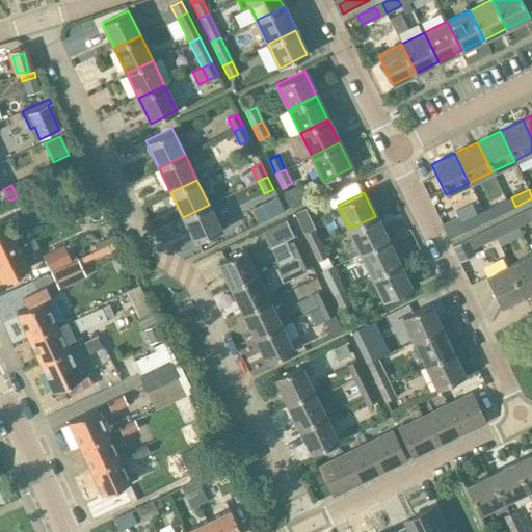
[(506,201),(488,209),(493,218),(510,210),(506,201)]
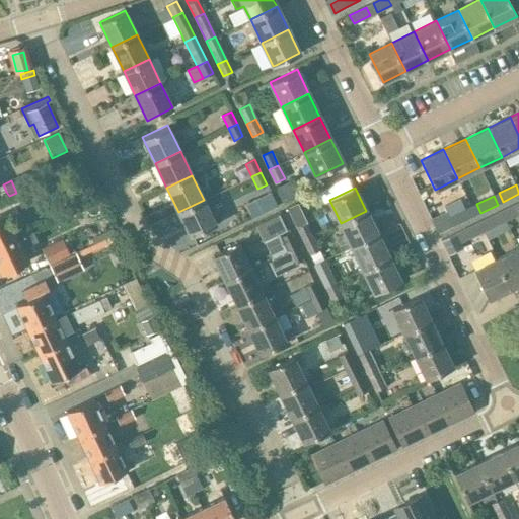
[(204,200),(178,212),(191,236),(216,224),(204,200)]
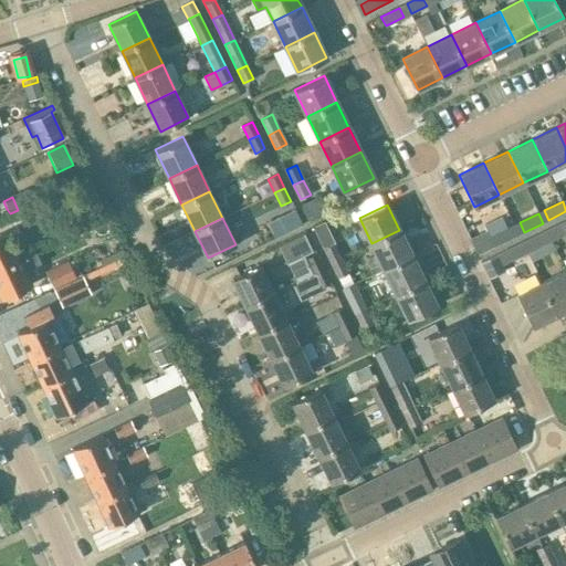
[(552,240),(565,232),(565,224),(565,222),(547,231),(552,240)]
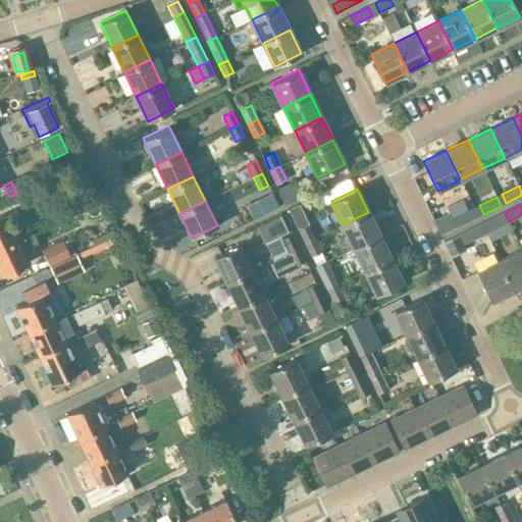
[(471,220),(467,211),(452,219),(456,227),(471,220)]
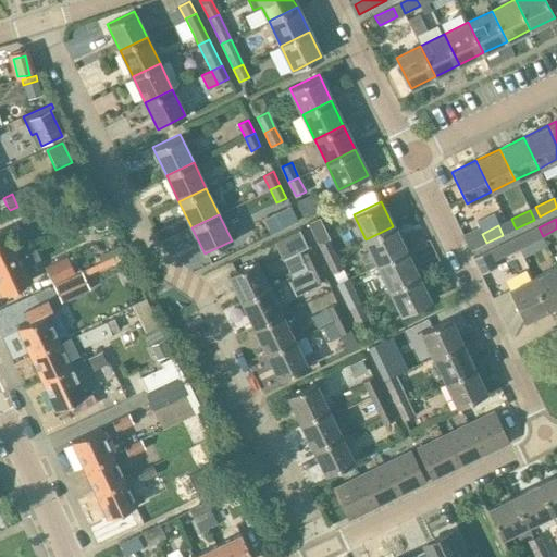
[(406,251),(393,226),(366,239),(378,264),(406,251)]
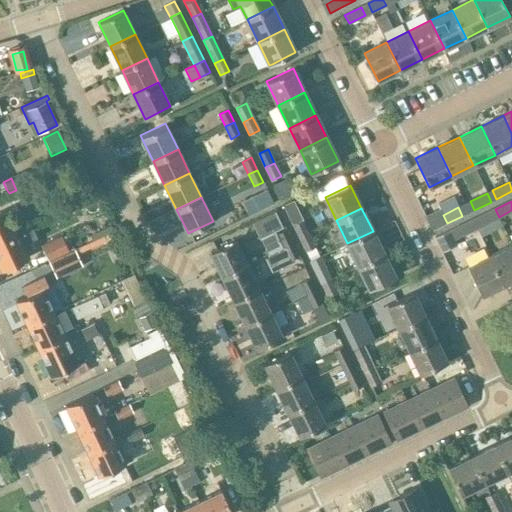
[(439,208),(424,216),(431,230),(447,223),(443,215),(439,208)]
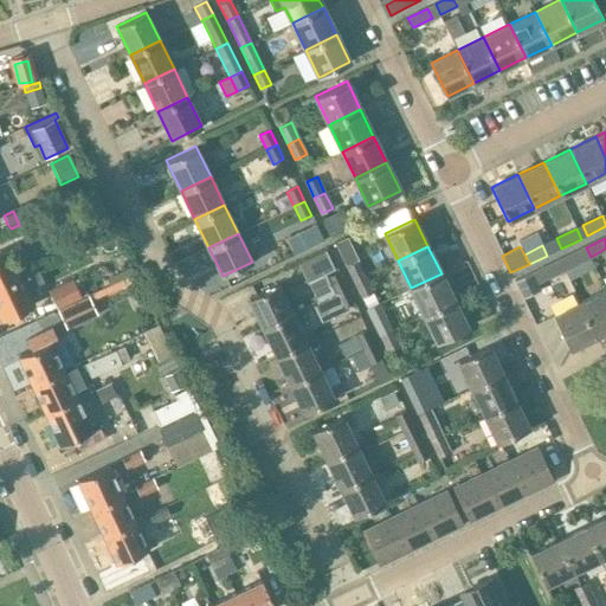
[(0,250),(0,285),(20,276),(7,247),(0,250)]
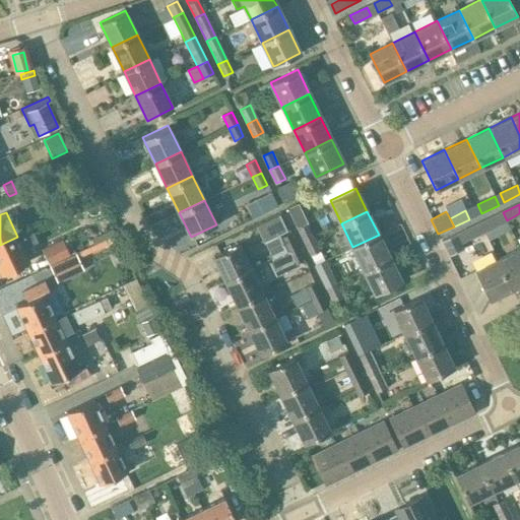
[(278,214),(256,225),(263,241),(286,231),(278,214)]
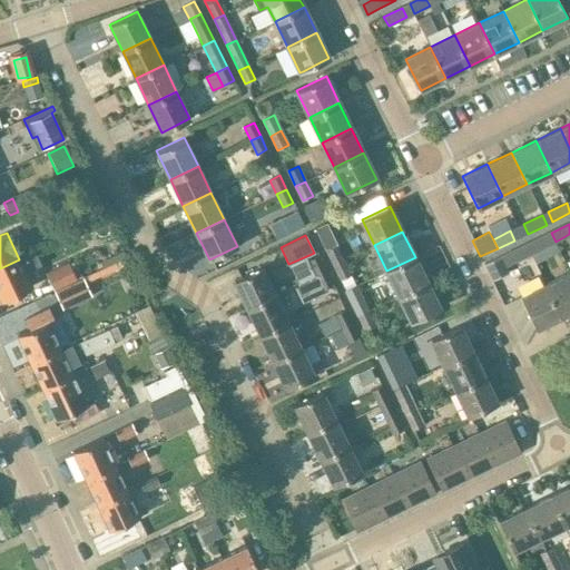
[(527,244),(531,253),(548,245),(543,236),(527,244)]
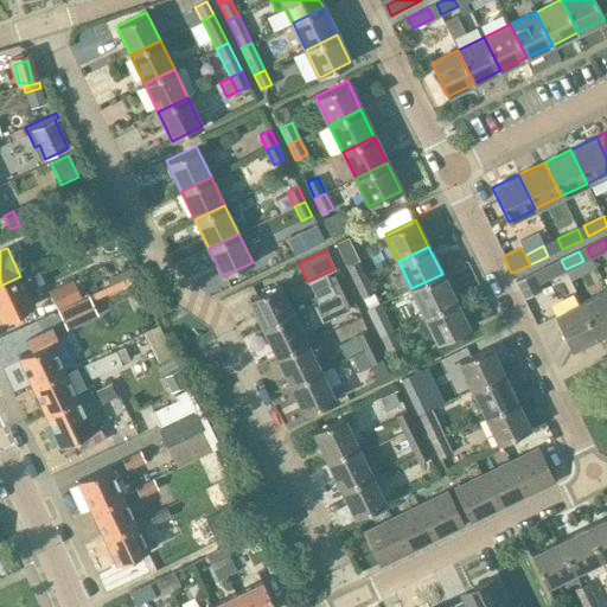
[(347,267),(355,282),(366,276),(358,261),(347,267)]
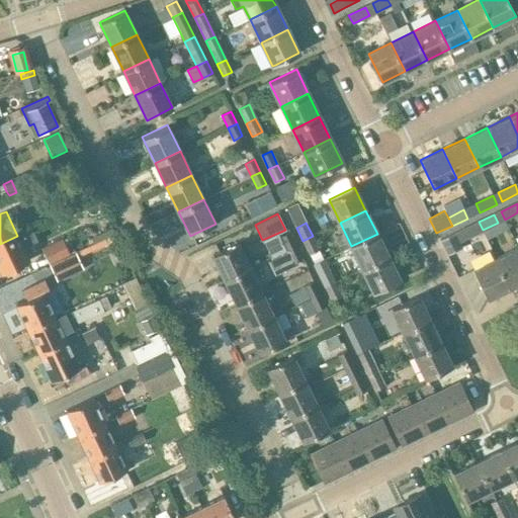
[(485,239),(477,223),(443,239),(450,254),(485,239)]
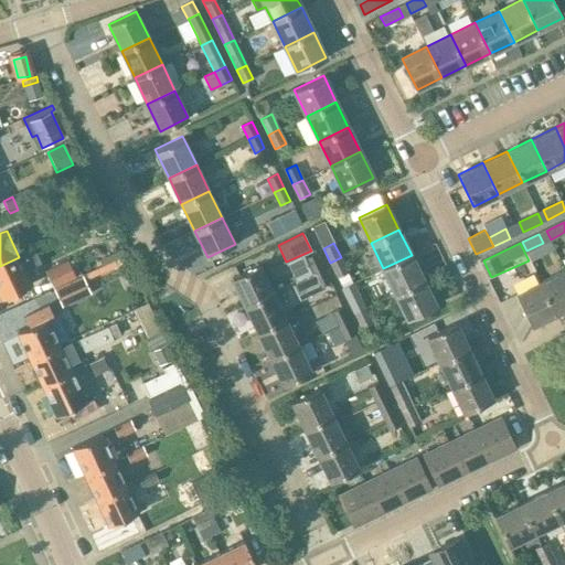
[(107,245),(95,251),(102,265),(114,259),(107,245)]
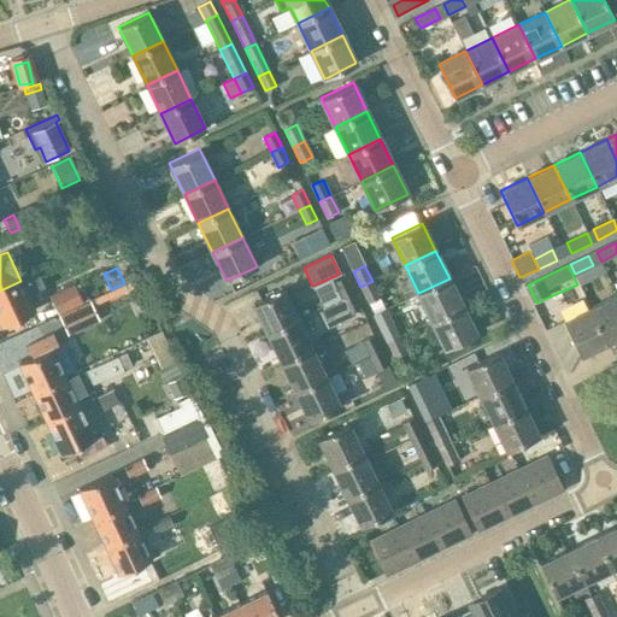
[(21,281),(0,291),(0,322),(1,325),(34,311),(27,295),(43,288),(37,274),(21,282),(21,281)]
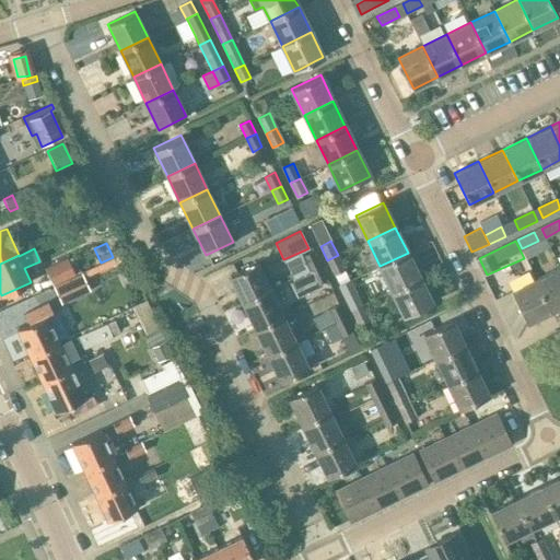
[(310,270),(319,266),(313,252),(303,257),(310,270)]
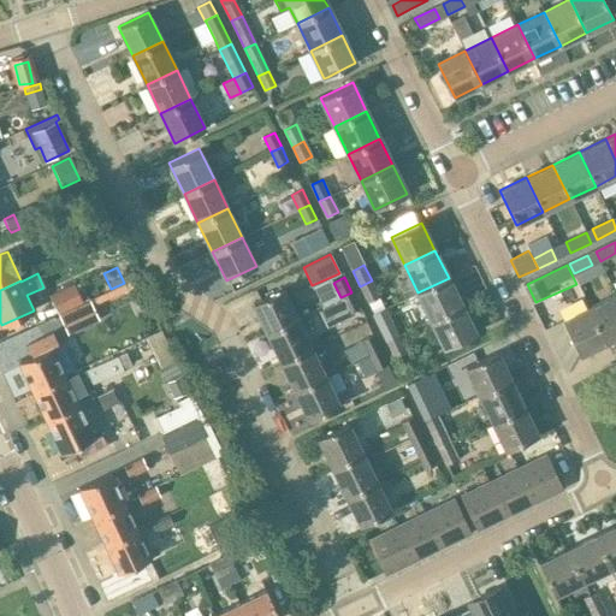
[(461,306),(449,278),(418,292),(431,320),(461,306)]
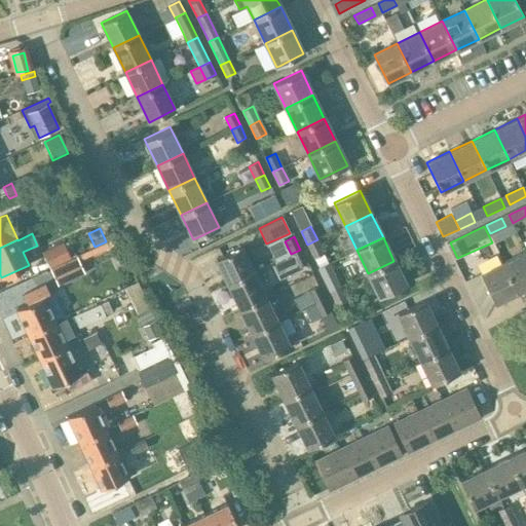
[(317,239),(307,245),(314,258),(324,254),(317,239)]
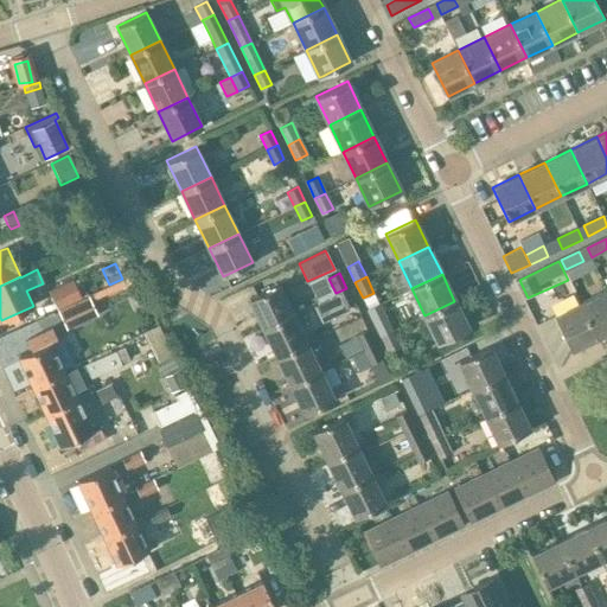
[(74,279),(49,291),(58,310),(82,298),(74,279)]
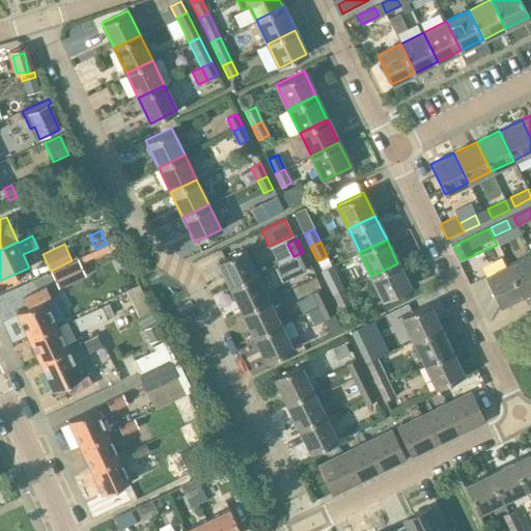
[(241,246),(216,258),(228,285),(254,273),(241,246)]
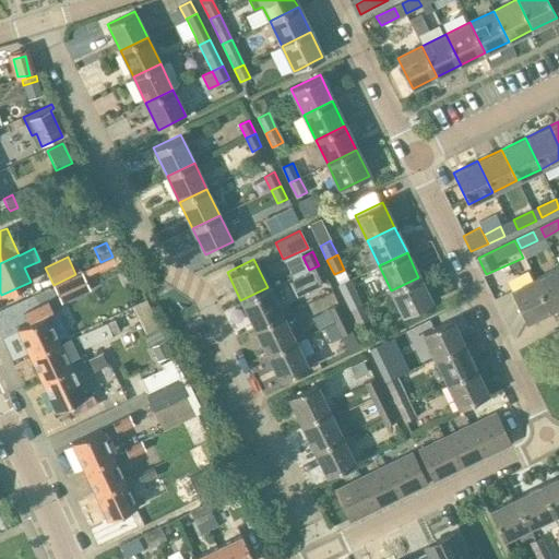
[(325,277),(319,265),(309,270),(310,272),(289,281),(297,297),(318,287),(316,283),(325,277)]
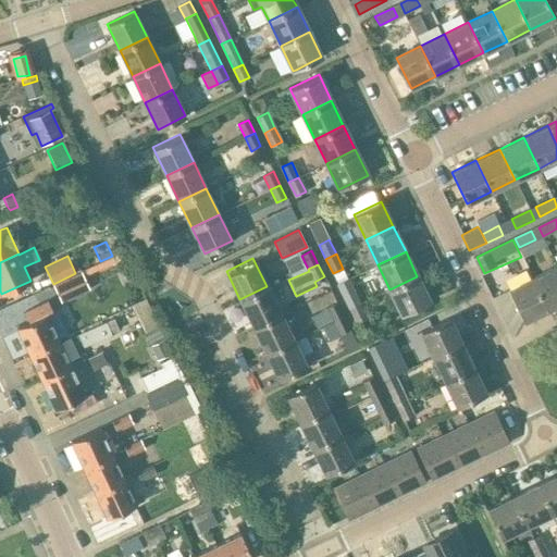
[(556,304),(556,265),(533,277),(548,308),(556,304)]
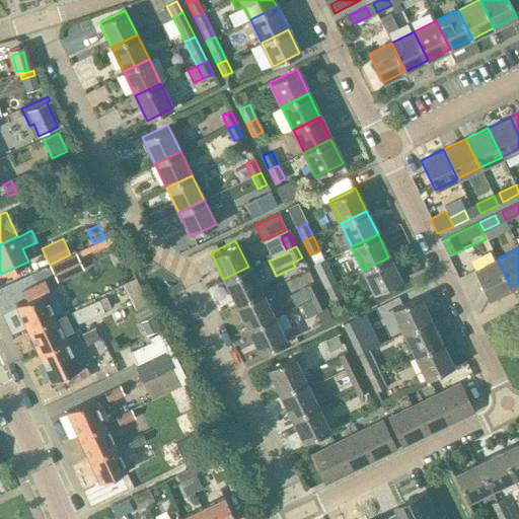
[(66,257),(50,266),(55,277),(71,270),(66,257)]
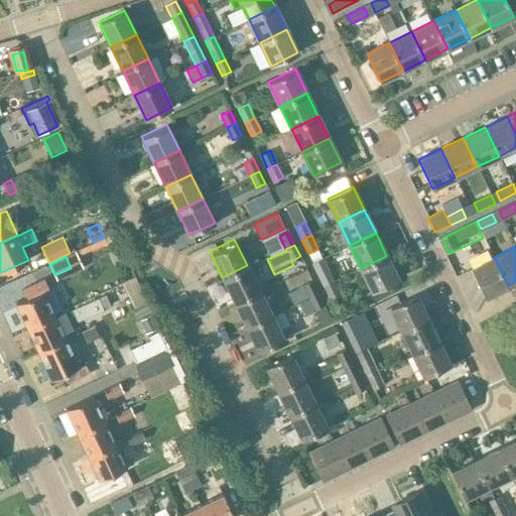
[(398,279),(386,256),(361,268),(372,291),(398,279)]
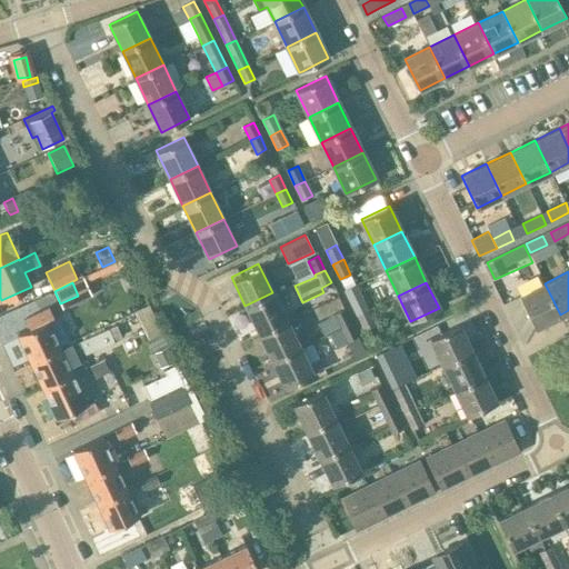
[(560,315),(545,283),(520,296),(536,327),(560,315)]
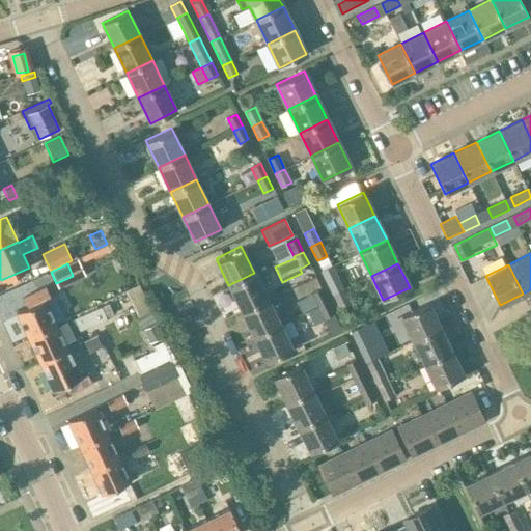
[(254,273),(228,285),(242,312),(268,300),(254,273)]
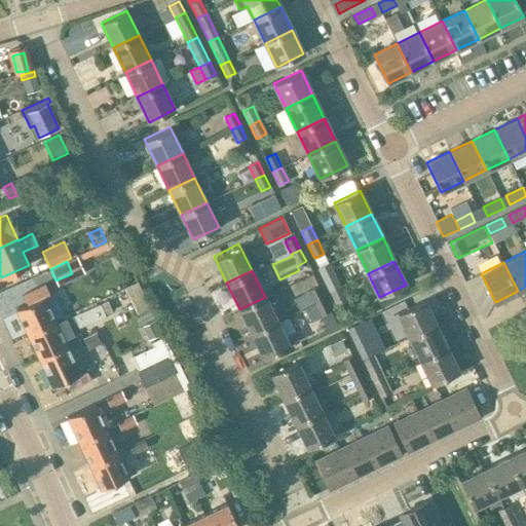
[(333,272),(323,277),(330,292),(340,287),(333,272)]
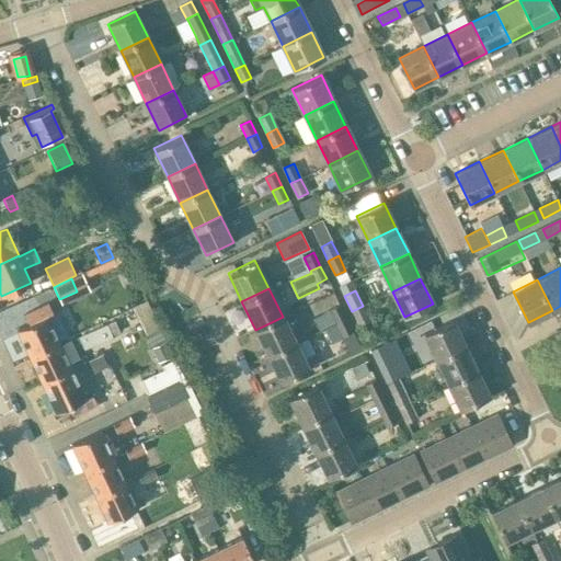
[(147,301),(133,308),(146,334),(159,328),(148,305),(147,301)]
